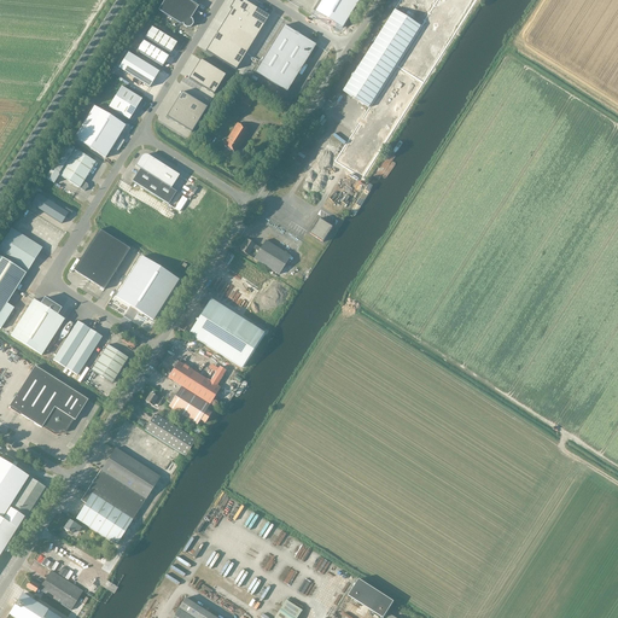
[(198,7),(186,0),(164,0),(158,11),(181,24),(182,24),(184,27),(187,28),(191,28),(193,24),(192,21),(190,19),(198,7)]
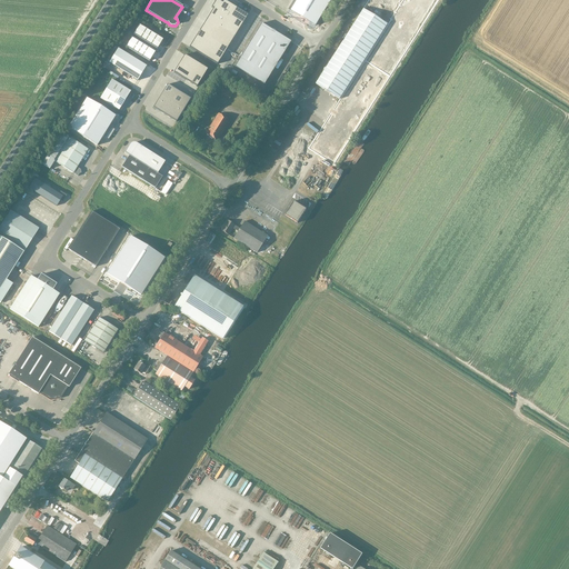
[(217,65),(248,16),(223,0),(222,3),(217,0),(216,0),(211,7),(213,8),(189,48),(217,65)]
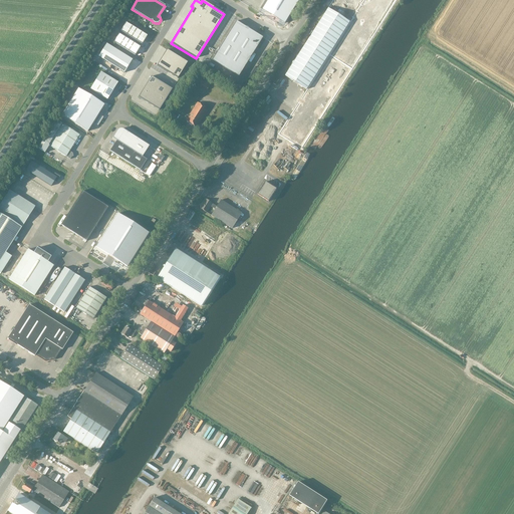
[(268,0),(263,10),(285,23),(299,0),(268,0)]
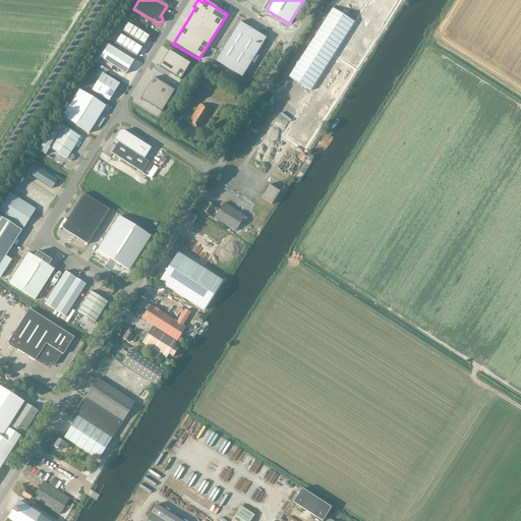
[(341,0),(276,98),(321,125),(400,0),(341,0)]
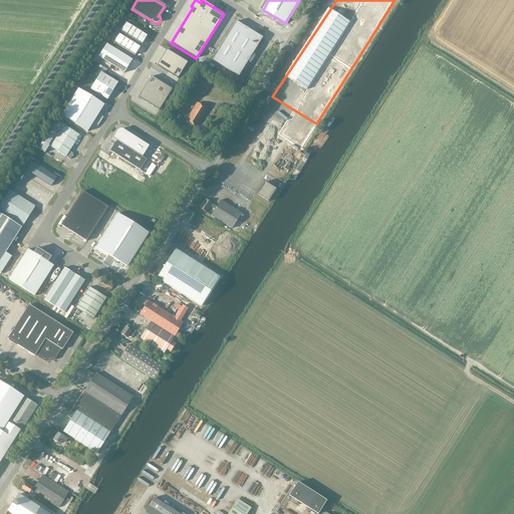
[(262,38),(236,21),(212,60),(238,77),(262,38)]
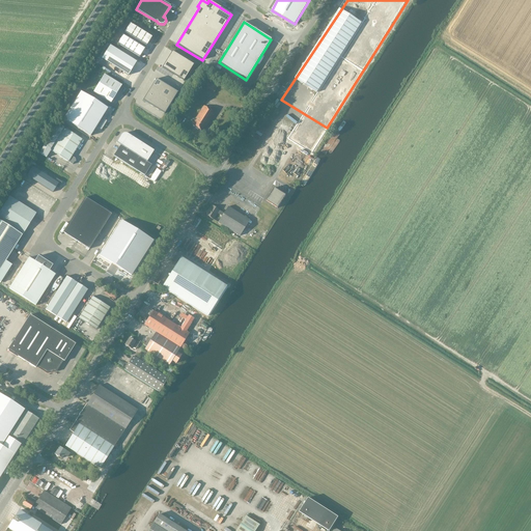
[(130,24),(124,32),(146,46),(151,37),(130,24)]
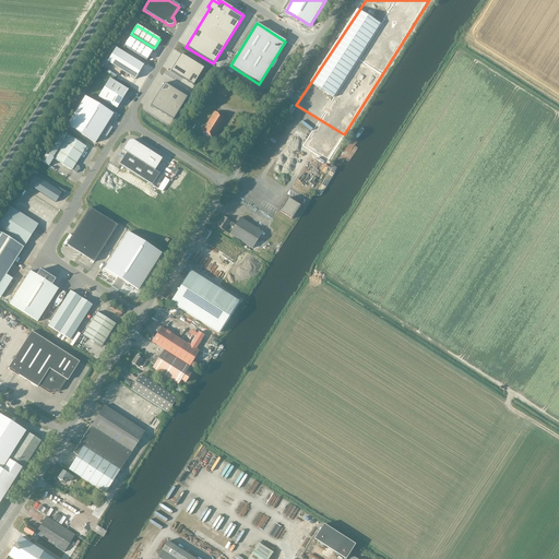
[(123,46),(146,60),(152,51),(129,37),(123,46)]
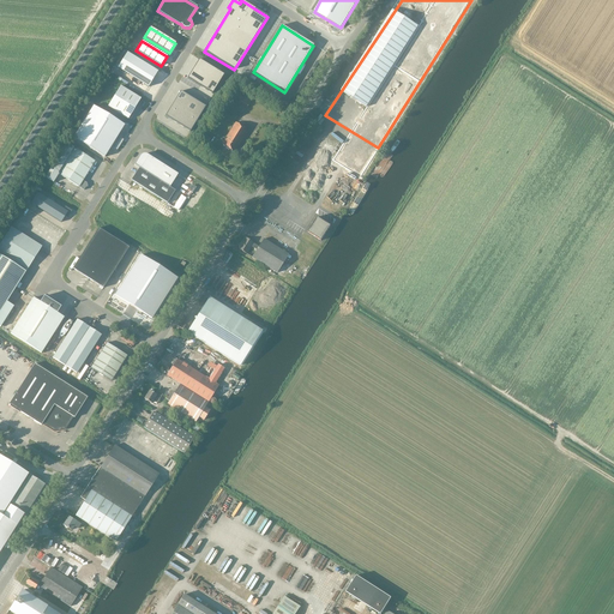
[(127,53),(118,68),(148,88),(157,72),(127,53)]
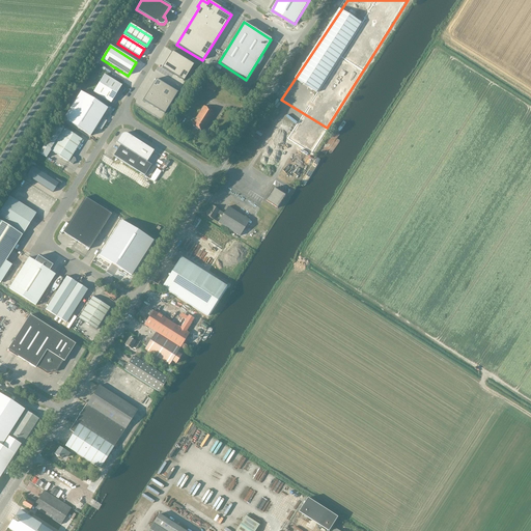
[(193,64),(172,52),(162,67),(184,81),(193,64)]
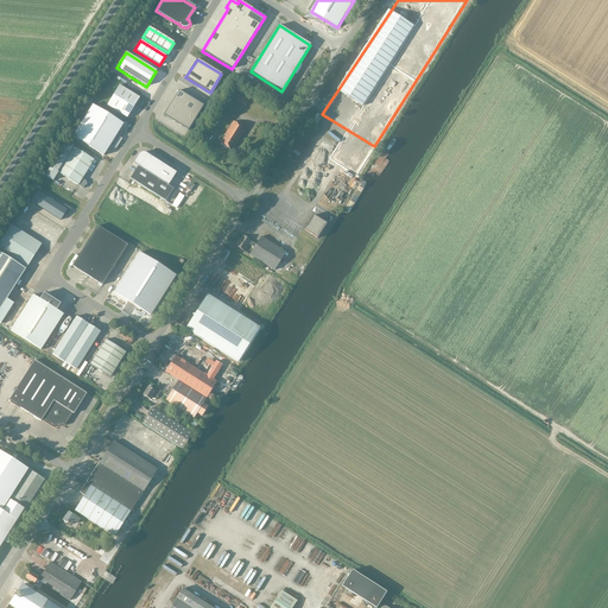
[(107,106),(127,118),(139,97),(119,86),(107,106)]
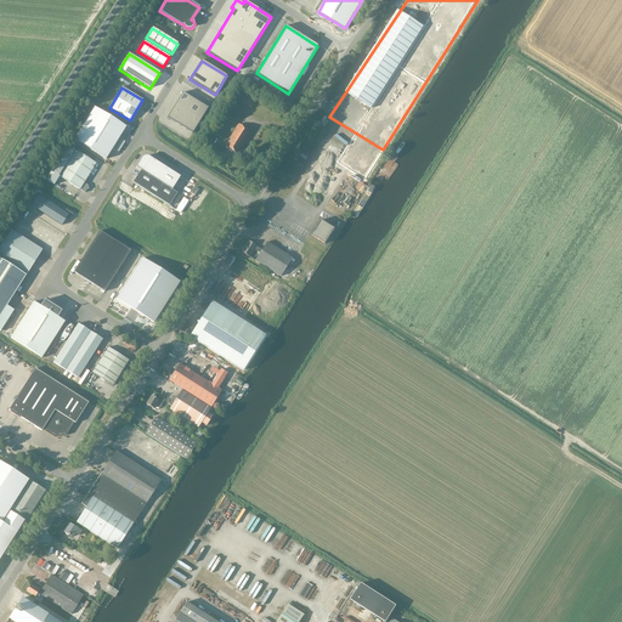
[(184,92),(168,118),(192,134),(208,108),(184,92)]
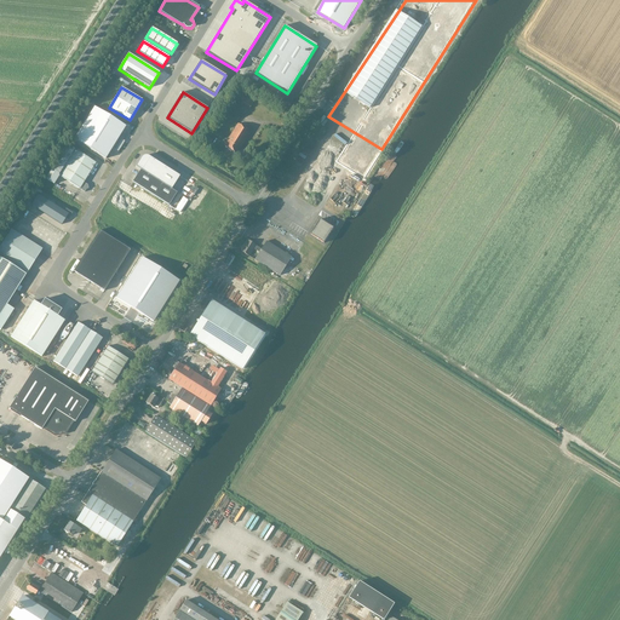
[(241,103),(250,109),(254,101),(246,95),(241,103)]
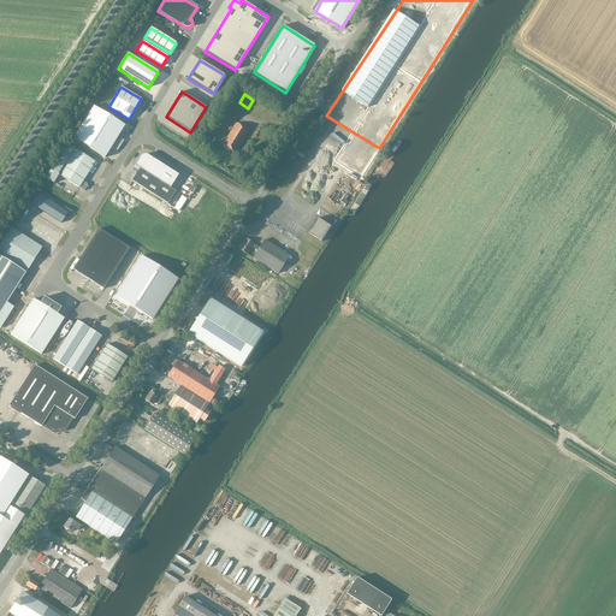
[(94,106),(73,138),(105,158),(125,125),(94,106)]
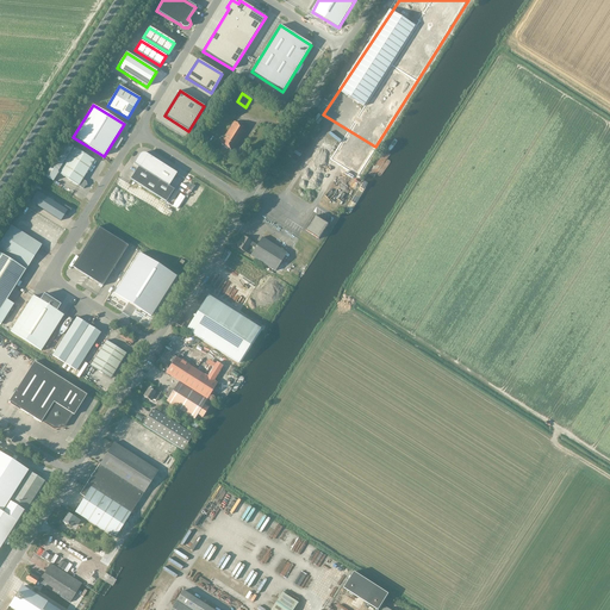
[(222,137),(219,139),(223,141),(222,143),(234,150),(237,145),(247,130),(235,122),(224,138),(222,137)]
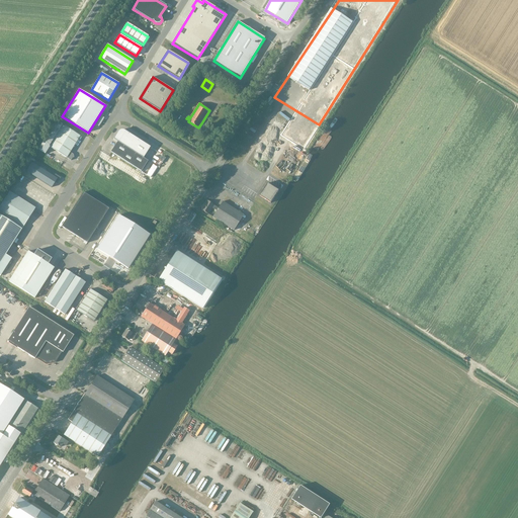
[(50,147),(71,161),(73,157),(72,155),(70,153),(80,136),(56,120),(37,150),(45,154),(50,147)]
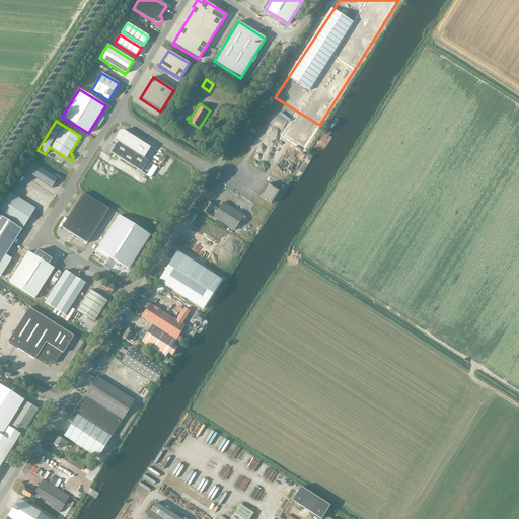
[(300,128),(306,131),(309,125),(303,122),(300,128)]
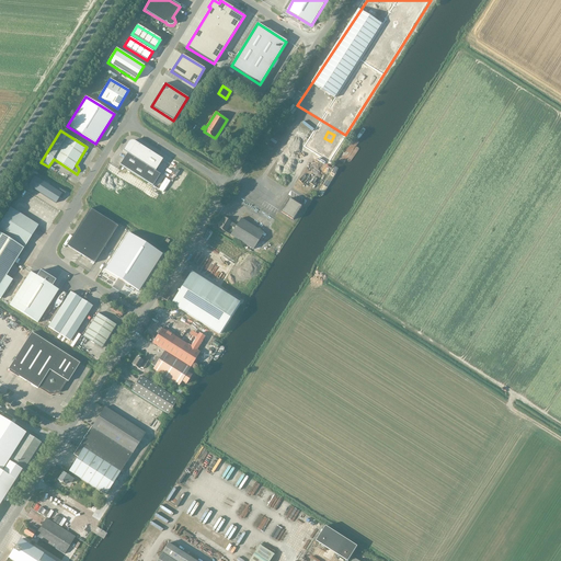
[(123,151),(127,153),(155,172),(162,160),(134,141),(133,141),(130,141),(129,141),(128,142),(127,142),(123,151)]
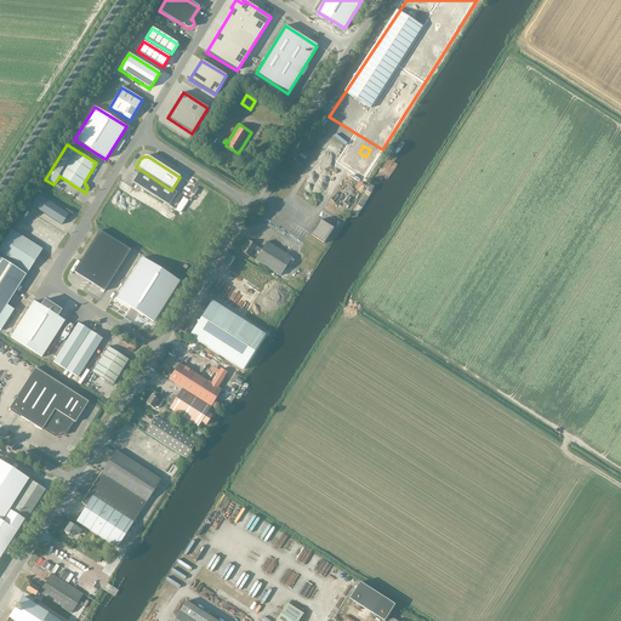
[(141,170),(132,182),(169,206),(177,193),(171,191),(141,170)]
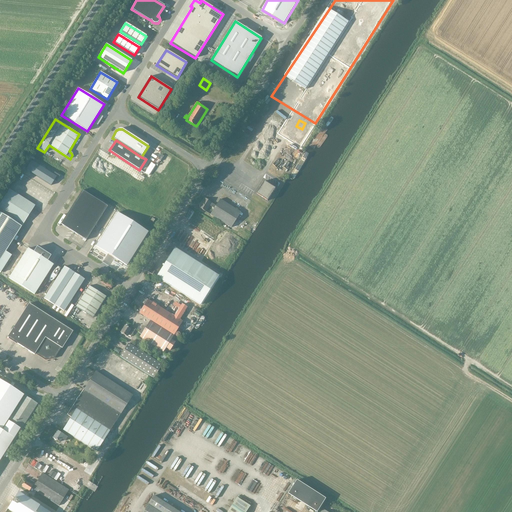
[(25,169),(51,185),(54,180),(56,181),(59,175),(54,172),(53,174),(31,160),(25,169)]
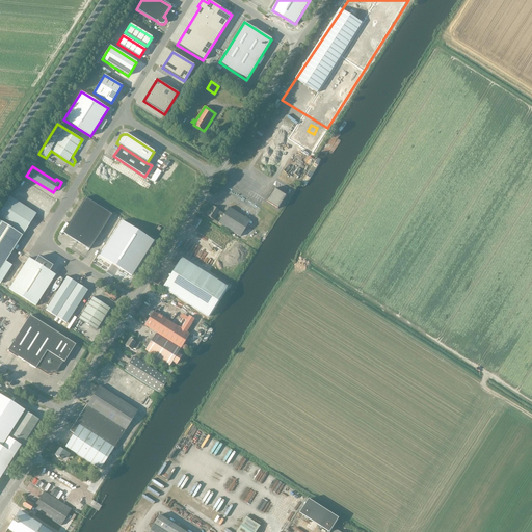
[(289,174),(284,182),(287,184),(293,176),(289,174)]
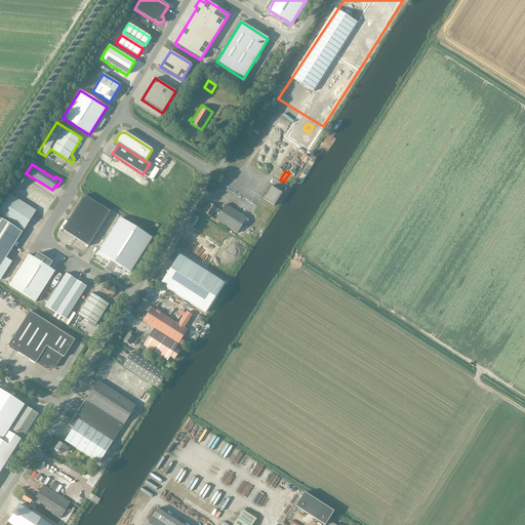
[(264,199),(275,206),(283,193),(272,186),(264,199)]
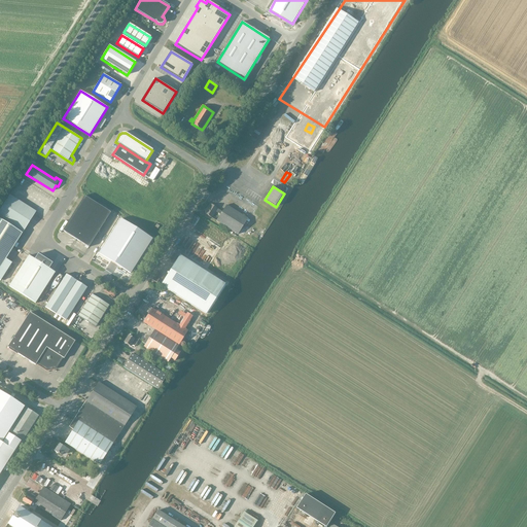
[(9,195),(0,209),(0,280),(8,285),(20,268),(5,259),(36,211),(9,195)]
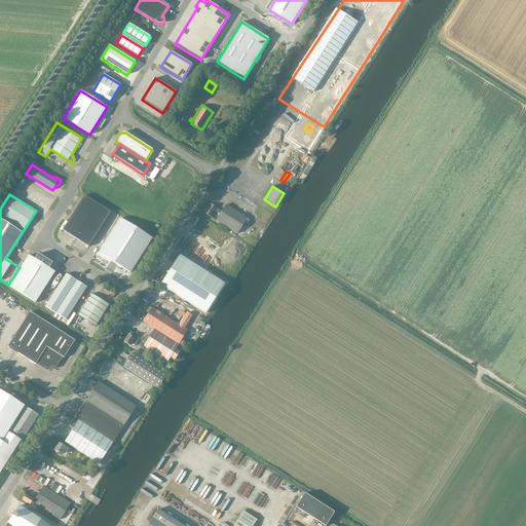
[(84,195),(79,204),(91,213),(97,203),(84,195)]
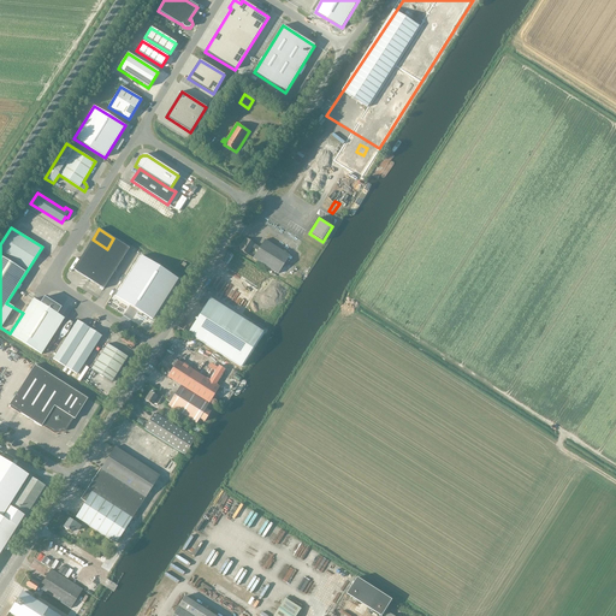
[(113,238),(107,249),(123,259),(129,248),(113,238)]
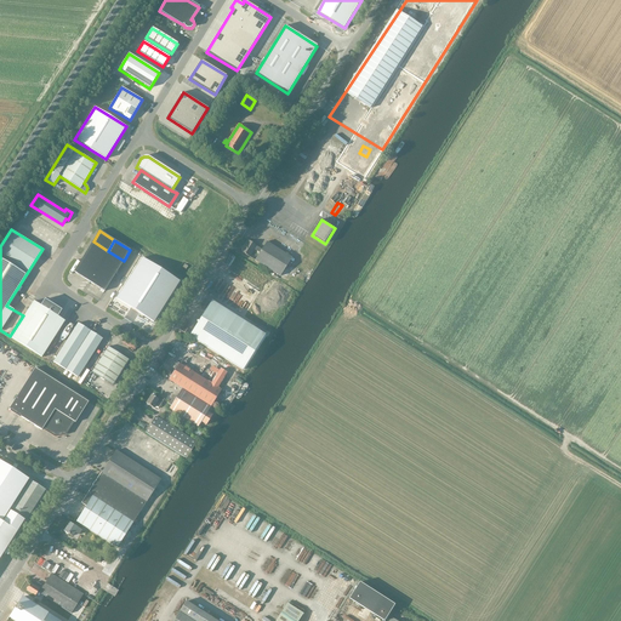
[(249,240),(241,251),(250,256),(255,260),(255,261),(280,277),(291,260),(292,256),(267,240),(262,249),(249,240)]
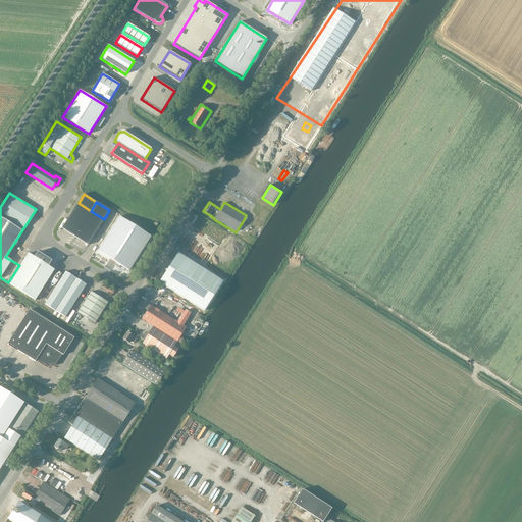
[(79,203),(72,211),(86,219),(91,211),(79,203)]
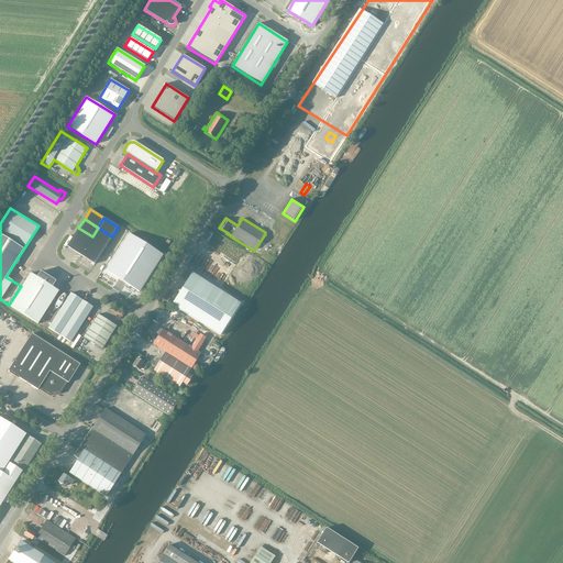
[(78,228),(73,238),(86,246),(92,236),(78,228)]
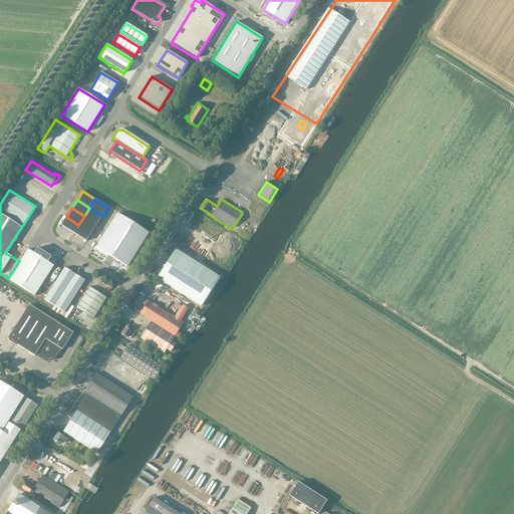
[(89,208),(84,216),(97,224),(102,216),(89,208)]
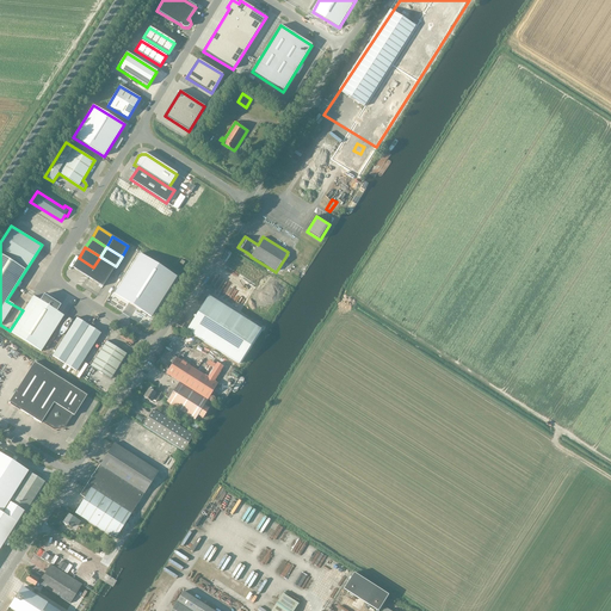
[(140,254),(115,294),(150,318),(177,277),(140,254)]
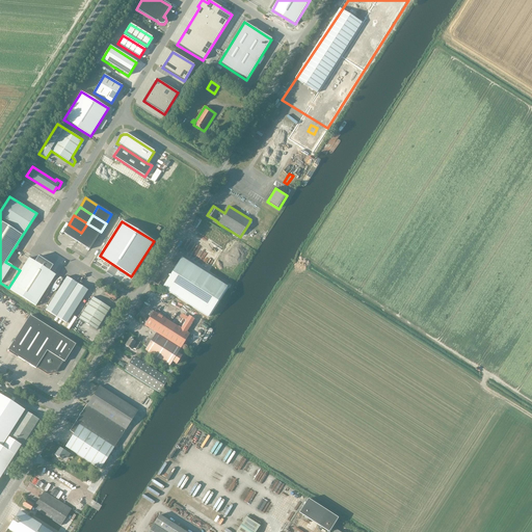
[(202,222),(195,233),(222,250),(230,239),(202,222)]
